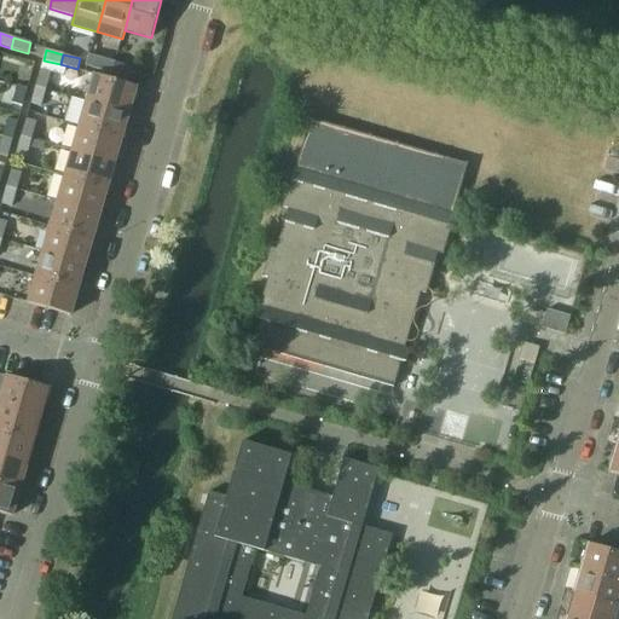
[(90,56),(87,67),(111,74),(115,64),(90,56)]
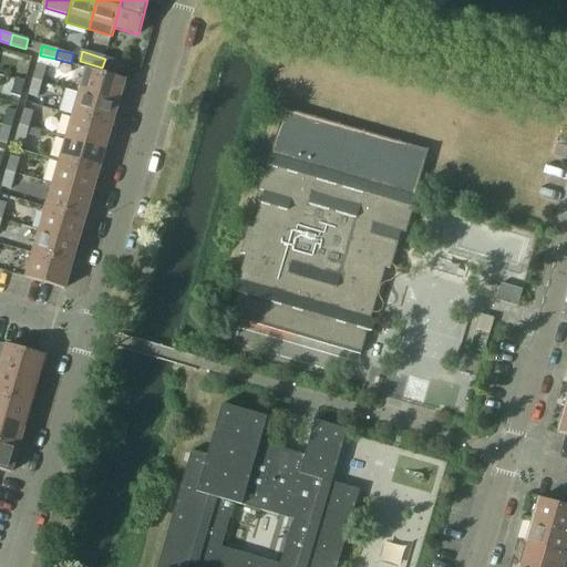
[(105,59),(102,68),(117,72),(121,63),(105,59)]
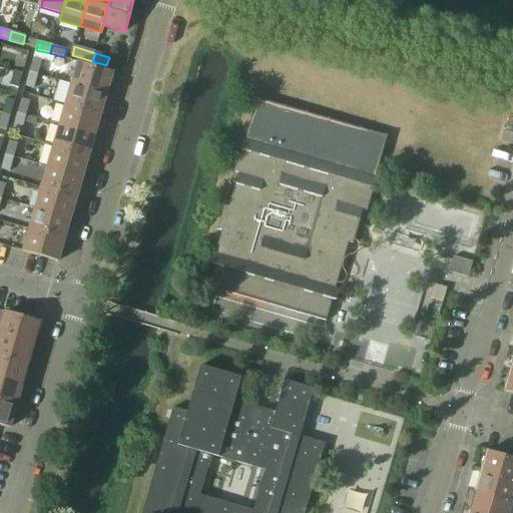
[(34,58),(30,72),(38,74),(42,60),(34,58)]
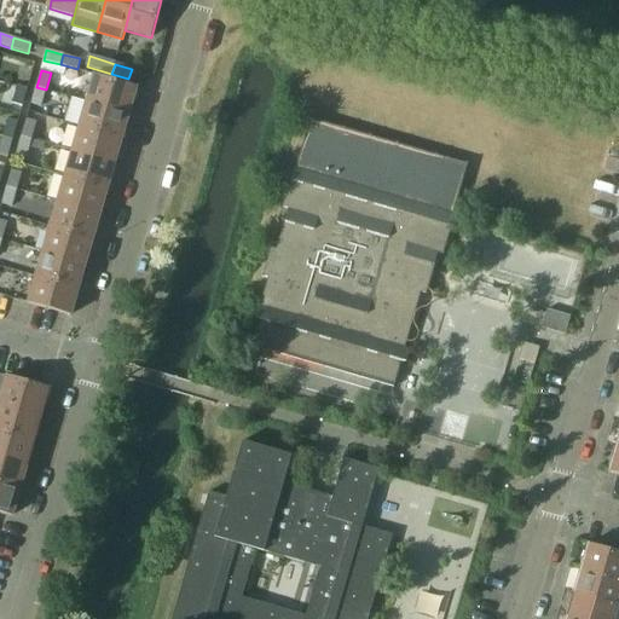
[(94,75),(87,102),(129,114),(137,87),(94,75)]
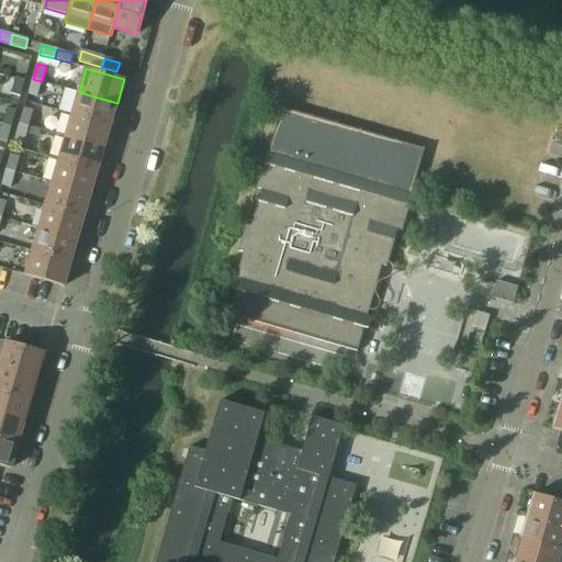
[(11,94),(21,97),(25,81),(15,78),(11,94)]
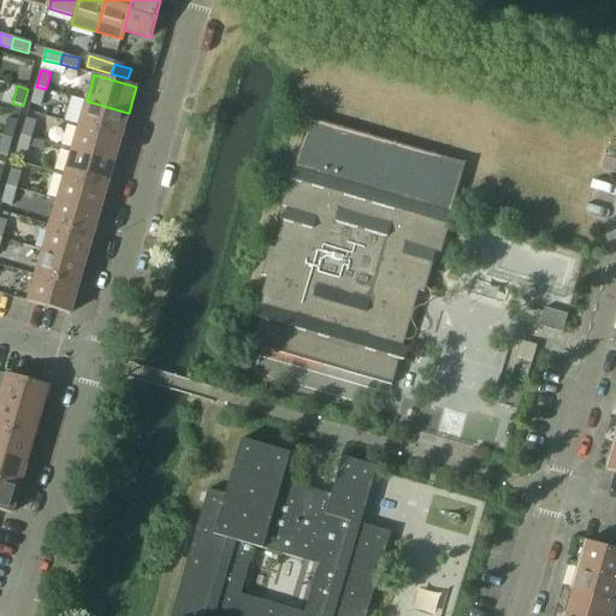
[(46,89),(36,87),(31,104),(41,106),(46,89)]
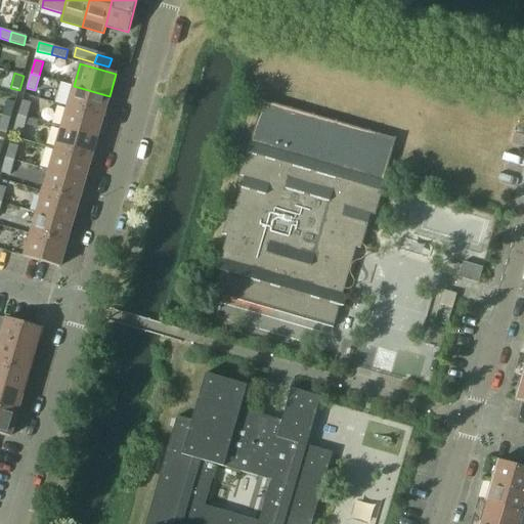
[(74,86),(68,106),(103,117),(110,96),(74,86)]
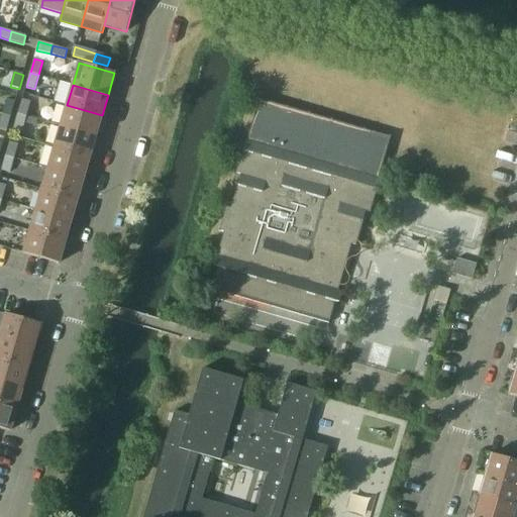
[(391,136),(260,99),(246,140),(245,140),(235,174),(240,175),(230,209),(224,208),(218,229),(233,233),(226,259),(217,255),(214,267),(218,268),(211,290),(329,324),(335,302),(339,303),(342,292),(338,291),(351,244),(355,245),(366,211),(371,213),(380,180),(379,179),(391,136)]
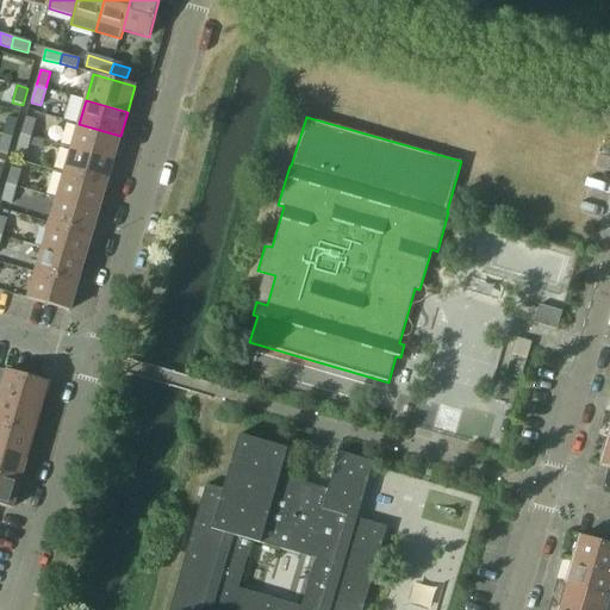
[(7,118),(2,135),(13,137),(18,120),(7,118)]
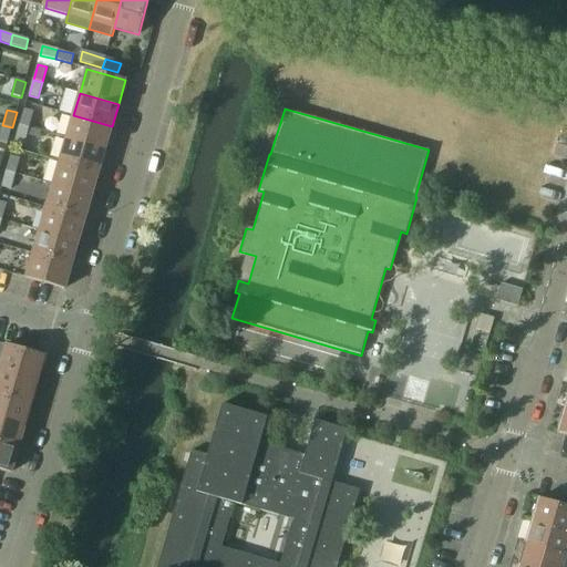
[(24,110),(20,125),(29,129),(33,112),(24,110)]
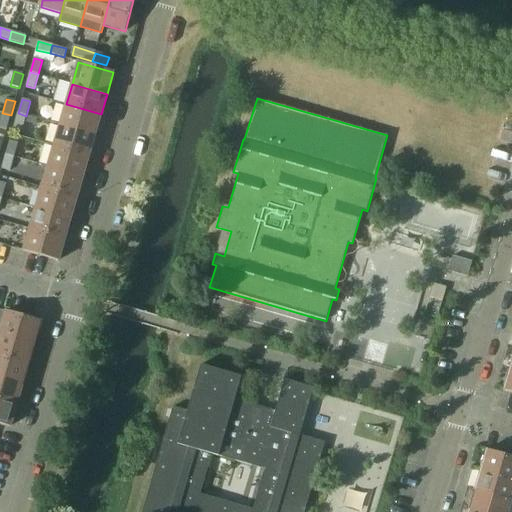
[(66,104),(60,125),(95,135),(101,114),(66,104)]
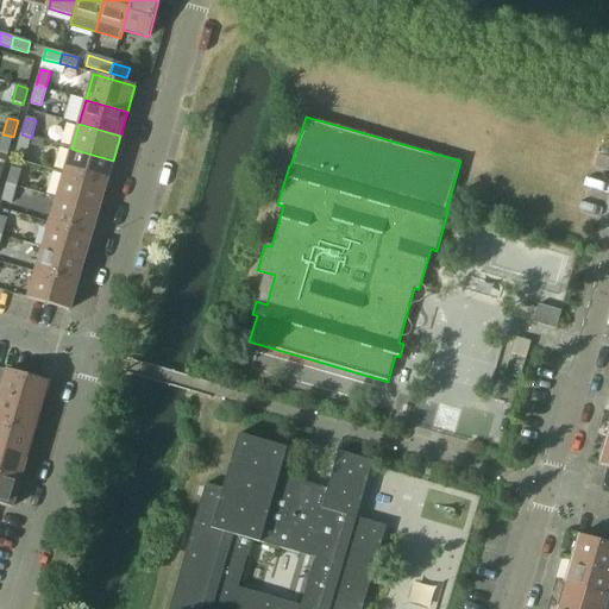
[(13,137),(2,135),(0,142),(0,151),(8,154),(13,137)]
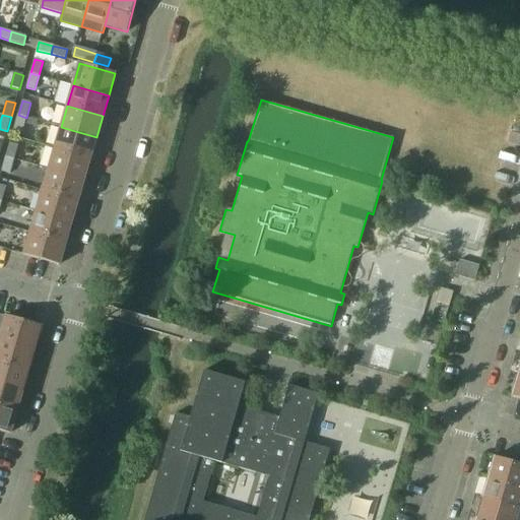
[(26,118),(18,115),(14,129),(22,132),(26,118)]
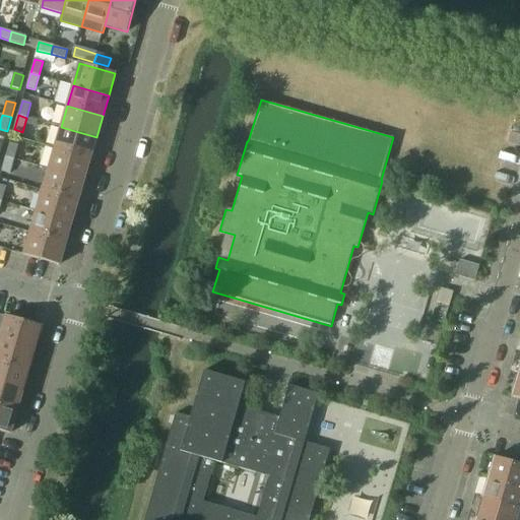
[(61,127),(55,148),(90,158),(96,137),(61,127)]
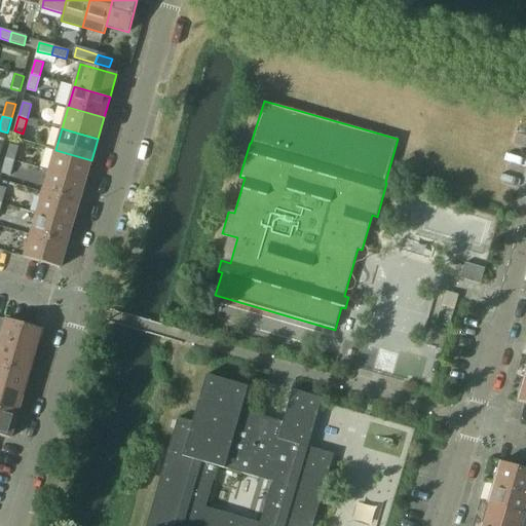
[(10,144),(6,159),(14,161),(19,147),(10,144)]
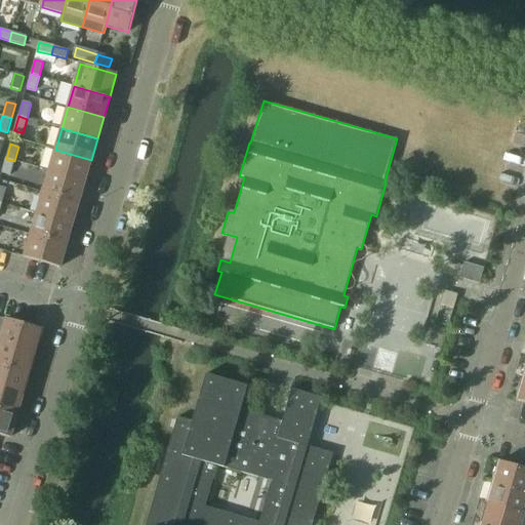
[(55,150),(49,171),(85,182),(91,160),(55,150)]
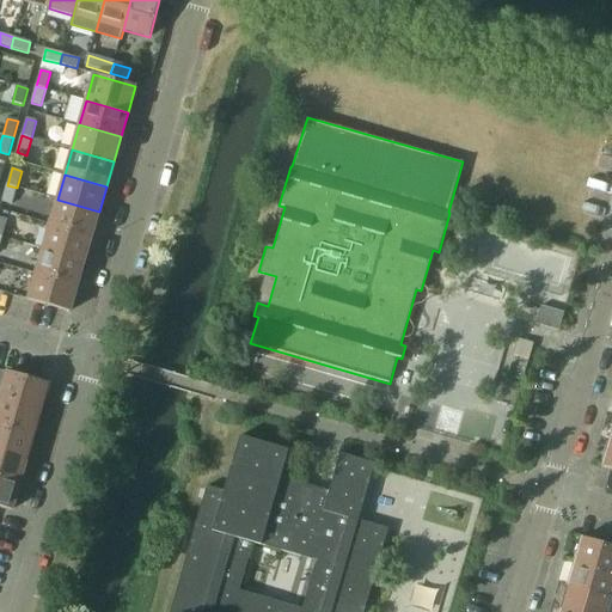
[(17,188),(7,185),(2,201),(12,204),(17,188)]
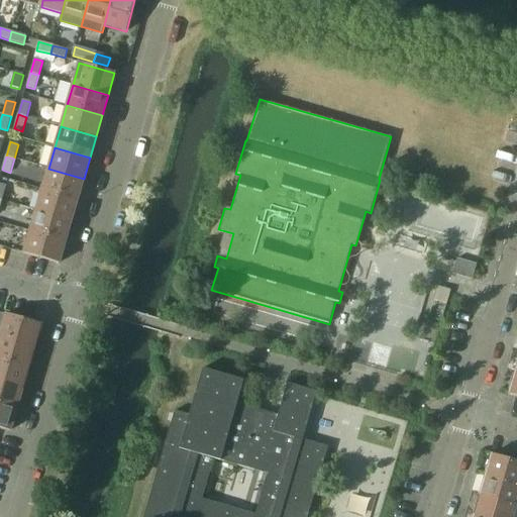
[(48,169),(42,189),(78,199),(84,179),(48,169)]
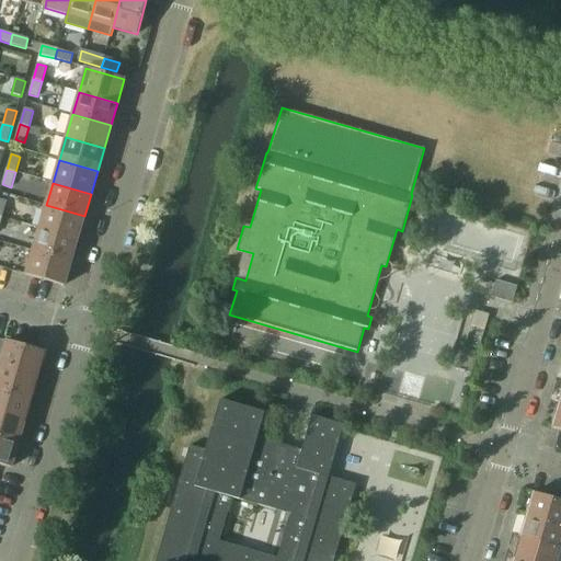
[(46,205),(39,228),(77,239),(84,216),(46,205)]
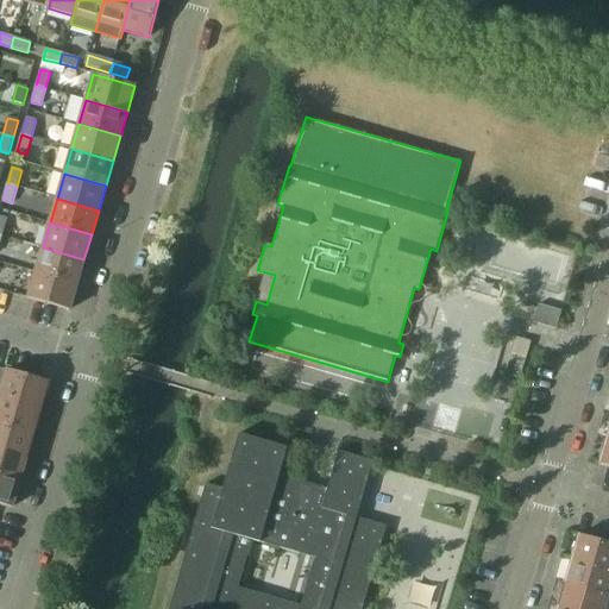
[(43,248),(36,272),(76,284),(83,259),(43,248)]
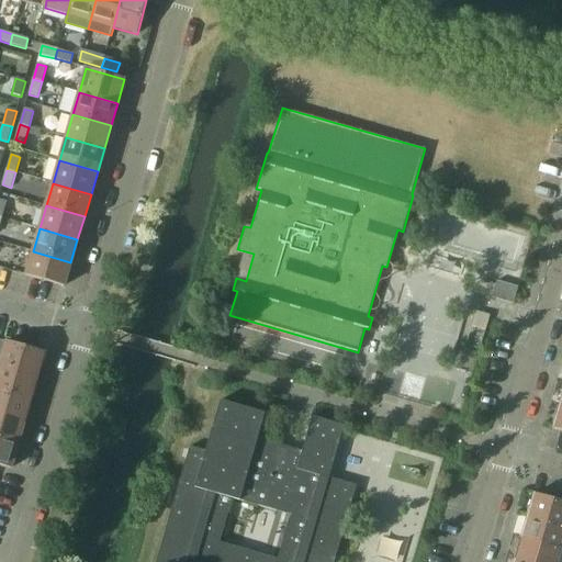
[(70,262),(33,251),(25,276),(64,287),(70,262)]
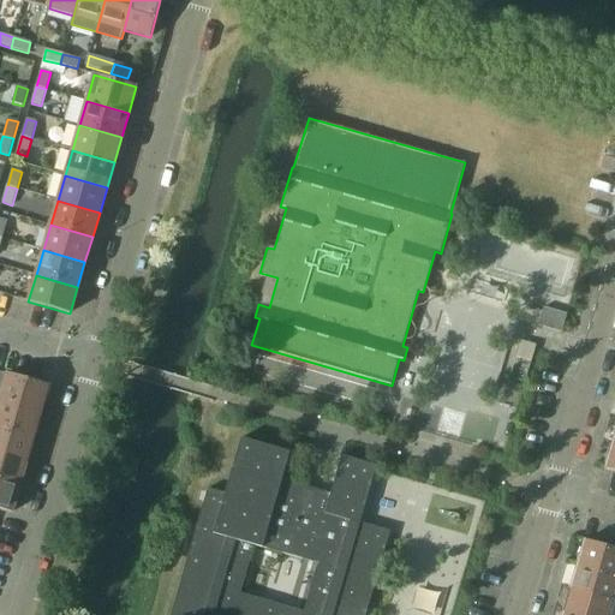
[(538,326),(562,333),(567,314),(544,308),(538,326)]
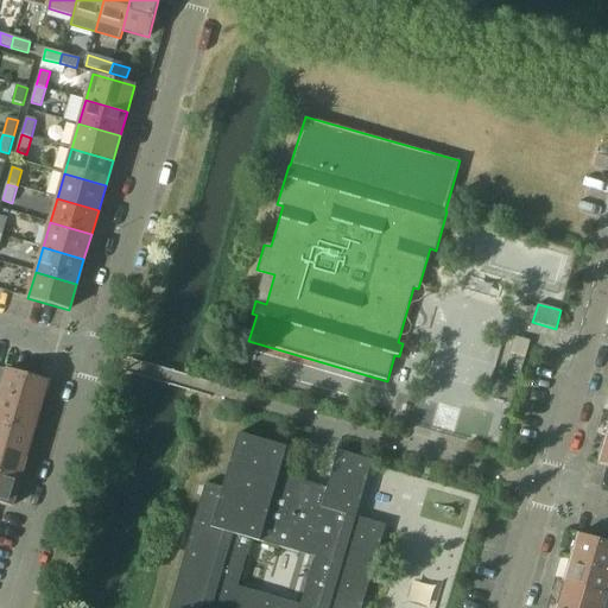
[(514,337),(510,353),(525,358),(530,341),(514,337)]
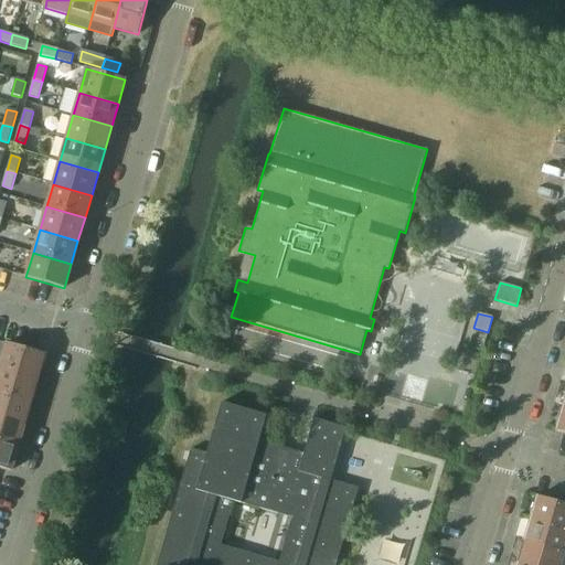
[(7,342),(0,366),(38,379),(45,354),(7,342)]
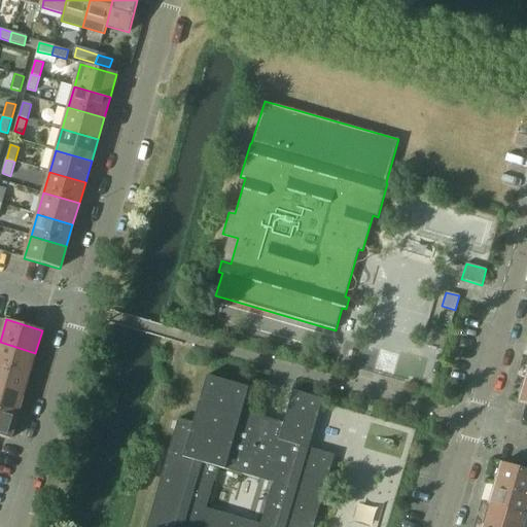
[(0,342),(0,365),(29,374),(35,353),(0,342)]
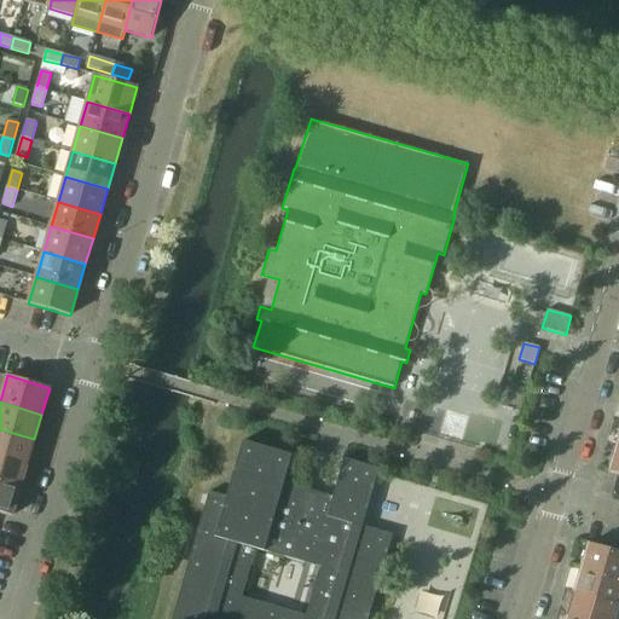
[(0,429),(0,456),(27,464),(34,439),(0,429)]
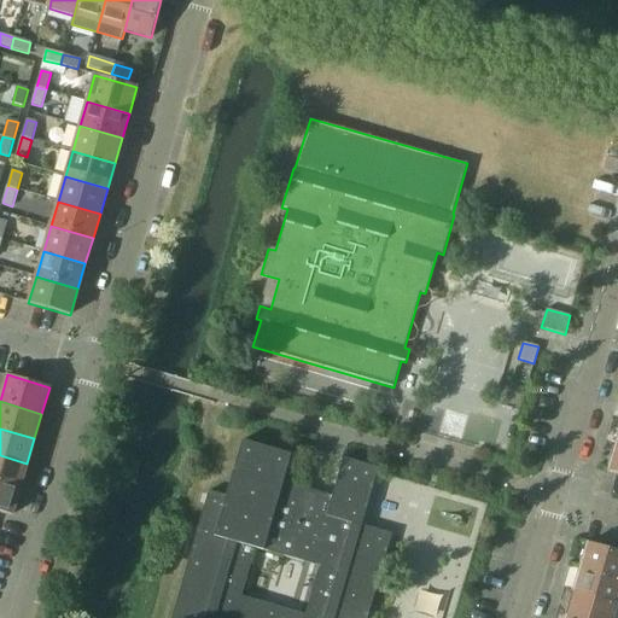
[(367,617),(392,535),(362,525),(378,468),(343,458),(331,501),(312,496),(313,491),(284,483),(290,454),(243,441),(226,496),(209,491),(172,617),(367,617)]
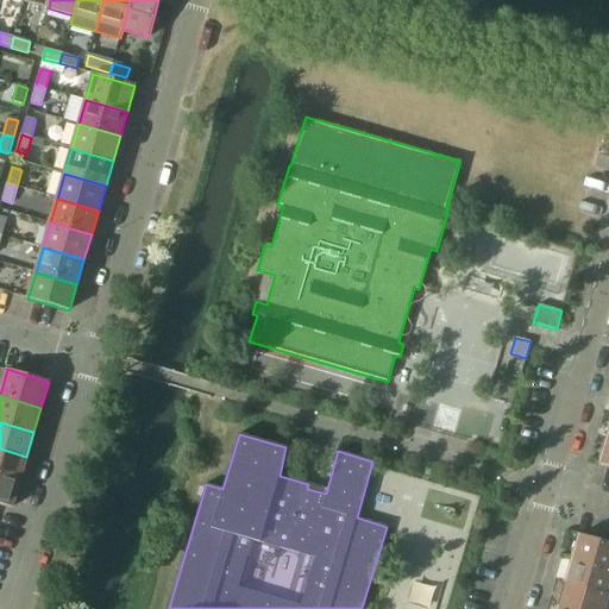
[(0,449),(0,476),(19,482),(26,457),(0,449)]
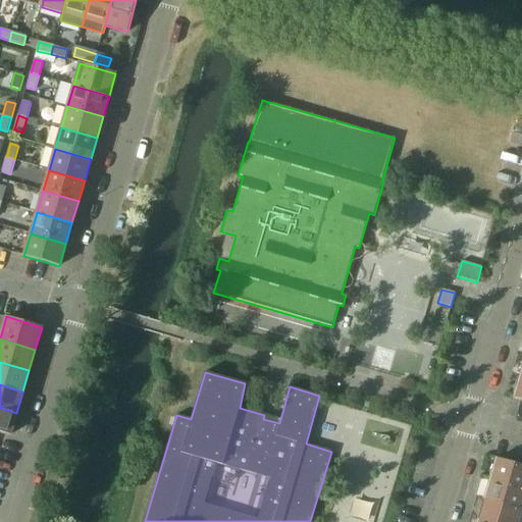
[(16,413),(0,408),(0,431),(10,435),(16,413)]
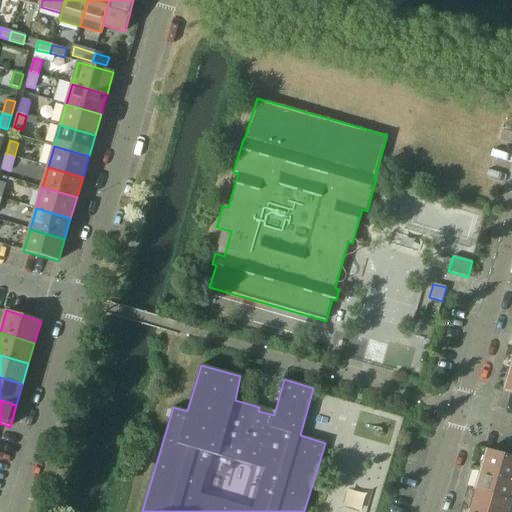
[(511,457),(486,450),(480,471),(511,479),(511,457)]
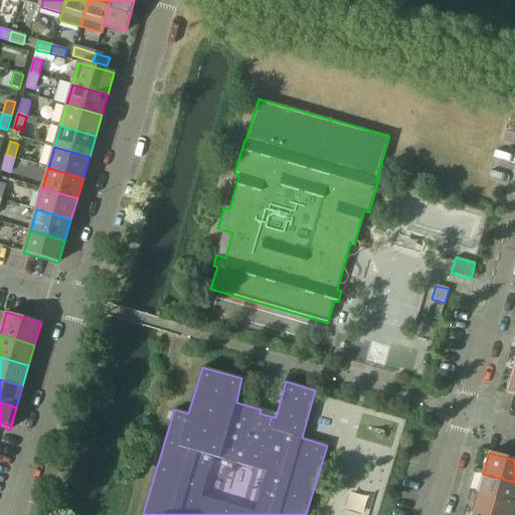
[(514,482),(483,474),(478,493),(514,504),(514,499),(514,482)]
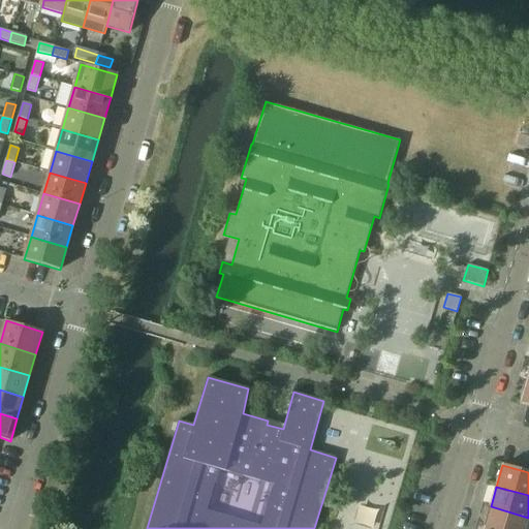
[(491,506),(485,527),(492,528),(524,528),(528,518),(491,506)]
